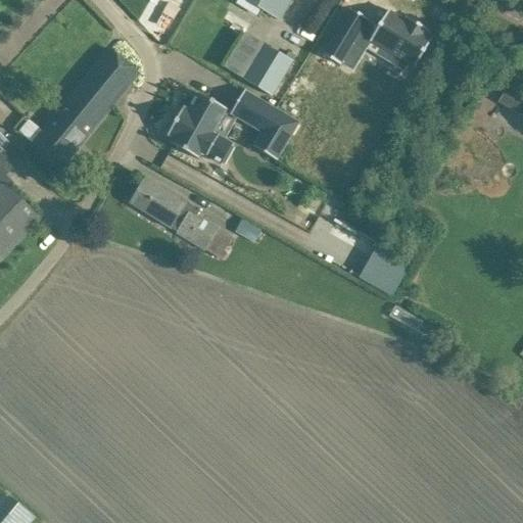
[(292,0),(242,0),(279,21),(292,0)]
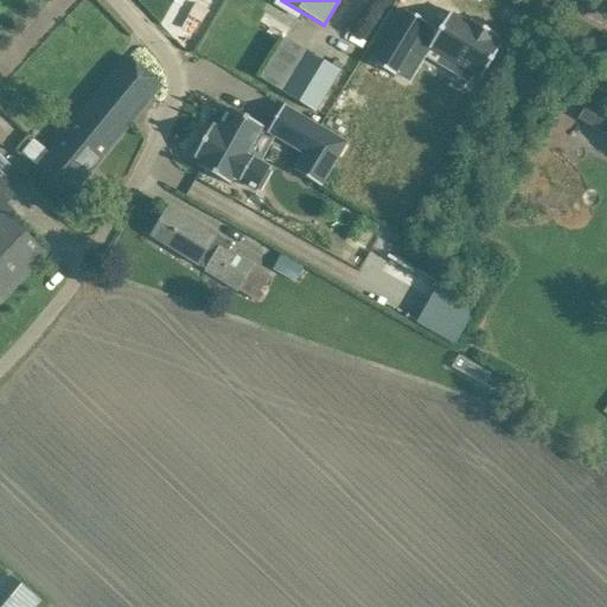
[(376,63),(375,64),(395,77),(396,75),(395,75),(409,51),(414,55),(422,59),(429,49),(430,50),(430,49),(446,58),(453,63),(448,70),(468,83),(473,75),(474,76),(479,78),(479,80),(480,80),(503,44),(502,44),(500,44),(497,42),(497,39),(498,40),(499,38),(492,34),(472,21),(471,24),(470,25),(464,21),(452,14),(451,13),(441,29),(439,33),(436,36),(428,31),(423,27),(426,25),(427,24),(407,12),(406,13),(407,13),(376,63)]
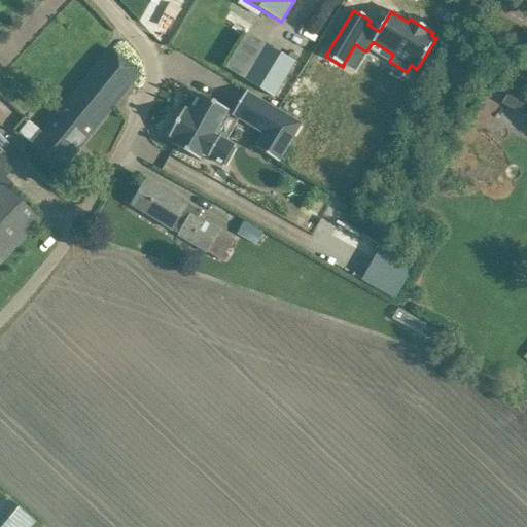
[(274,98),(295,63),(288,58),(267,45),(245,80),(274,98)]
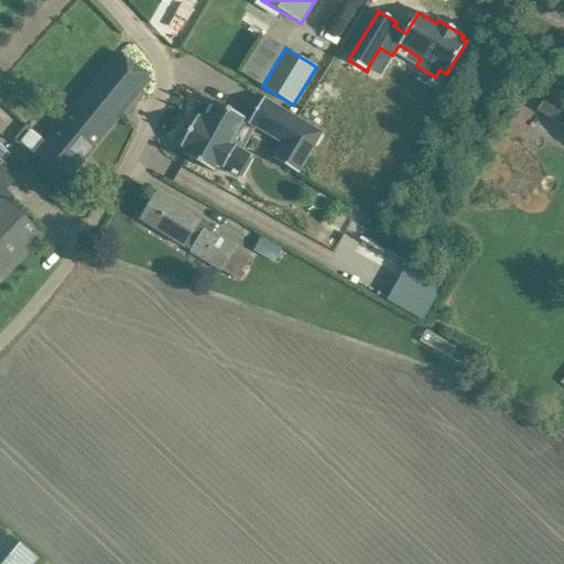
[(66,183),(150,80),(119,54),(35,156),(66,183)]
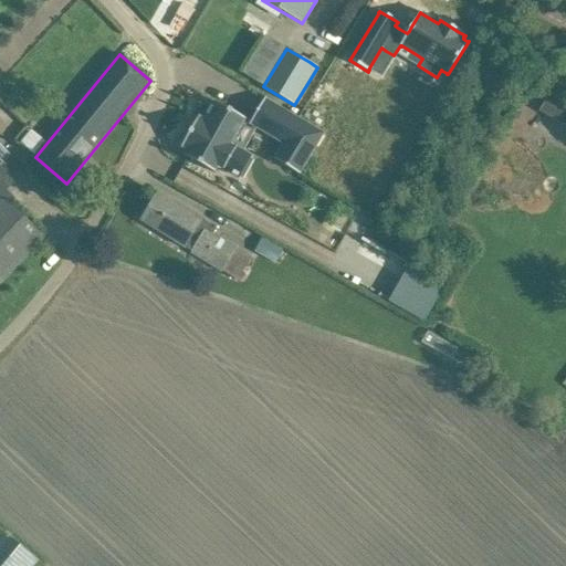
[(310,62),(317,67),(321,62),(313,56),(310,62)]
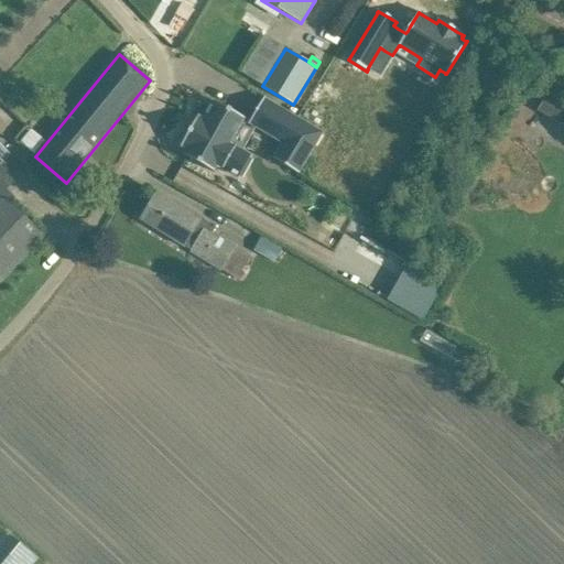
[(323,132),(264,96),(249,122),(282,142),(272,158),(299,173),(323,132)]
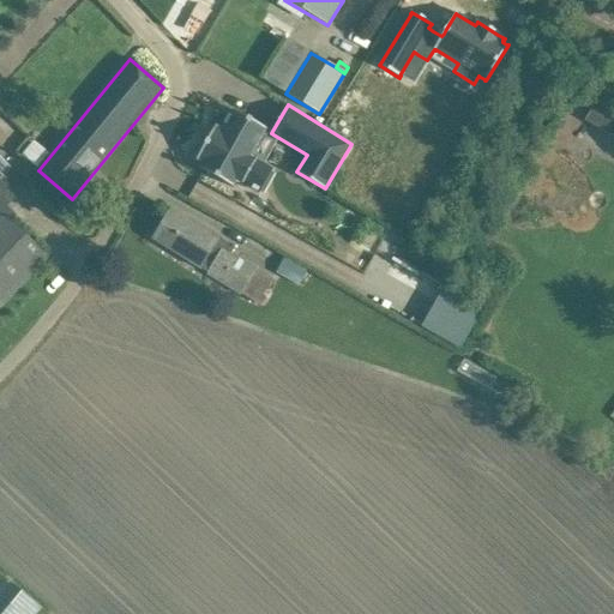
[(613,132),(613,113),(596,106),(589,122),(613,132)]
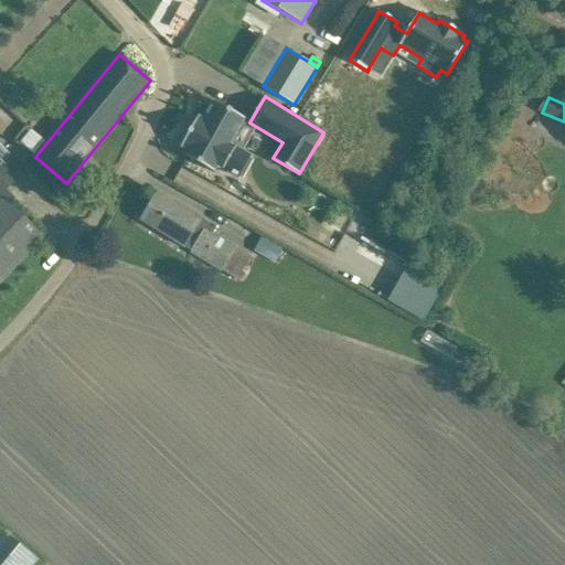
[(184,155),(214,171),(216,168),(222,171),(235,147),(230,144),(244,119),(213,102),(203,119),(199,116),(181,148),(187,151),(184,155)]
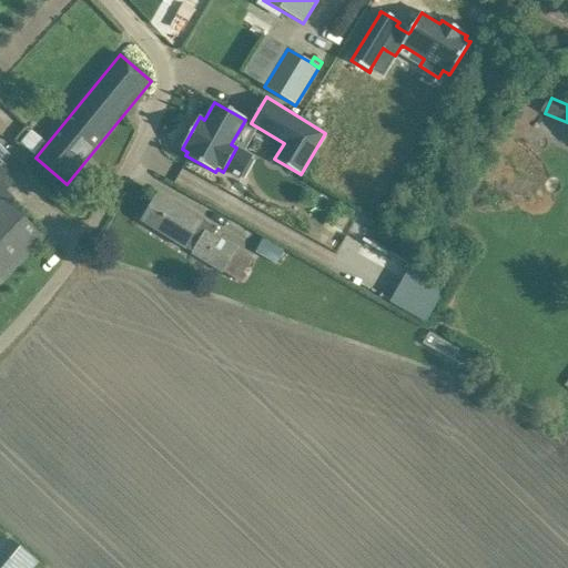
[(0,195),(3,199),(2,200),(0,202),(0,283),(44,237),(10,205),(16,200),(7,192),(0,184),(0,170),(8,162),(6,160),(9,156),(0,148),(0,195)]
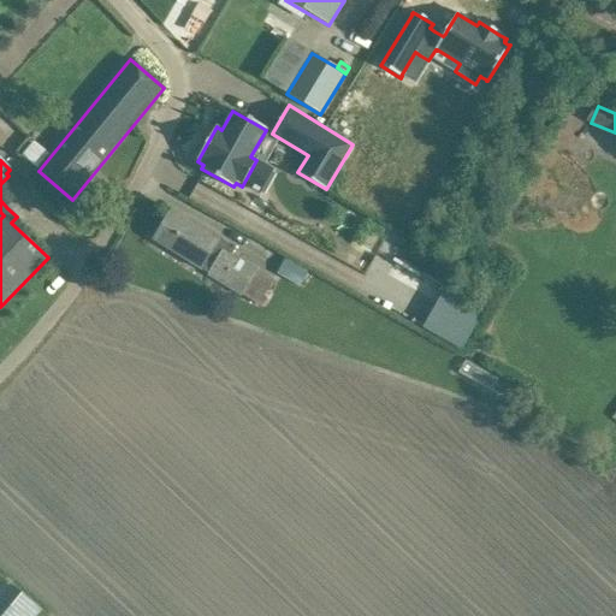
[(171,212),(154,241),(175,253),(200,268),(201,267),(208,272),(209,273),(207,276),(242,297),(259,271),(255,270),(232,254),(235,249),(219,238),(217,241),(191,225),(171,212)]
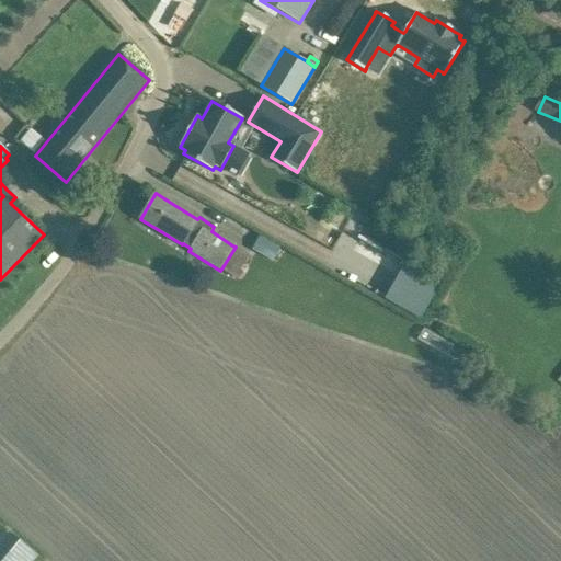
[(251,251),(272,263),(279,249),(259,237),(251,251)]
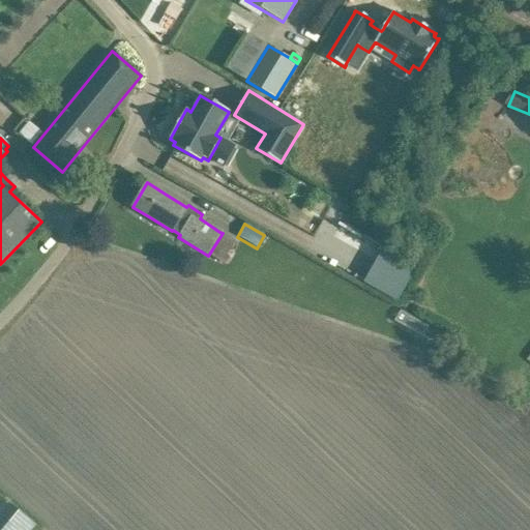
[(19,510),(1,529),(30,529),(35,525),(27,518),(20,511),(19,510)]
